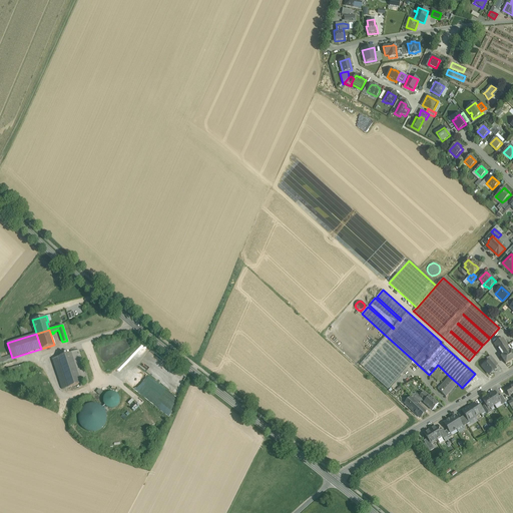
[(414,361),(386,336),(360,365),(388,390),(414,361)]
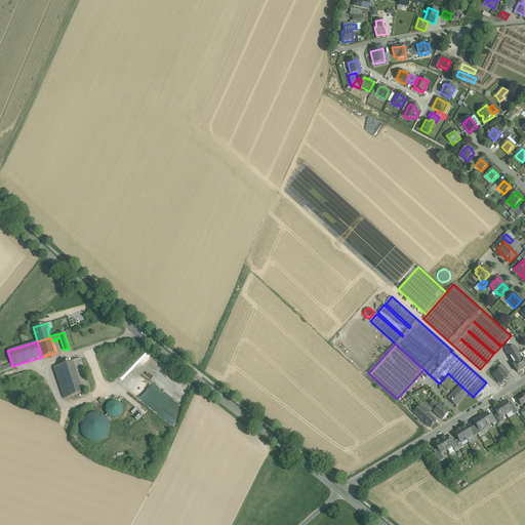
[(523,359),(515,346),(506,352),(514,365),(523,359)]
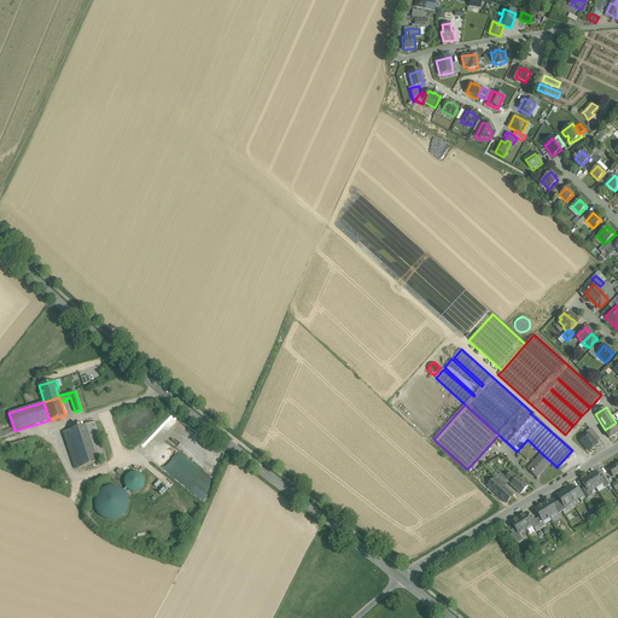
[(86,425),(63,432),(75,470),(106,459),(94,421),(86,425)]
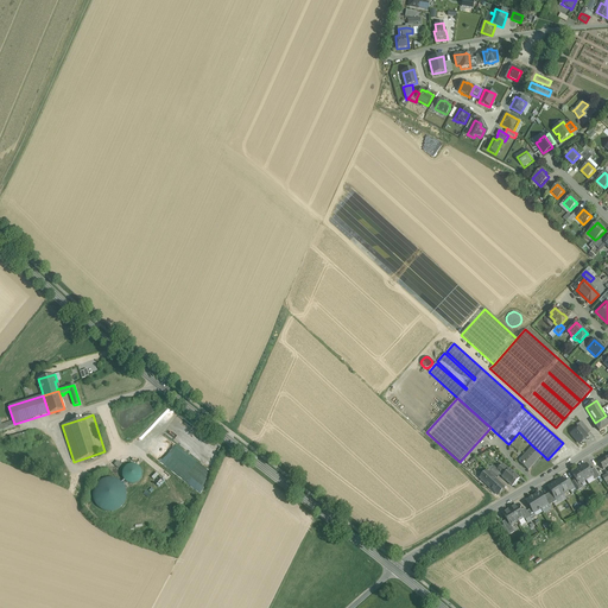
[(595,423),(594,423),(600,431),(607,425),(607,419),(606,416),(595,423)]
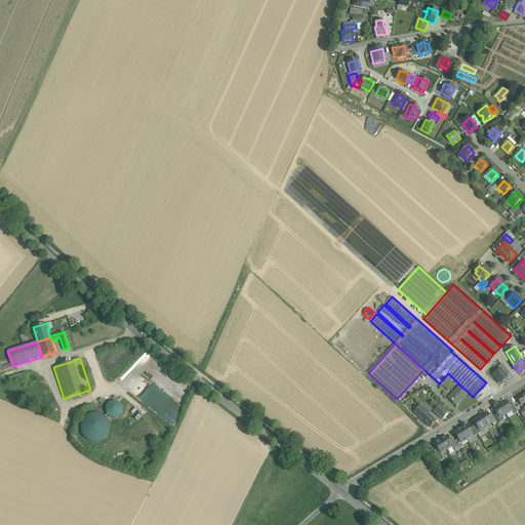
[(510,373),(501,364),(497,367),(499,369),(500,369),(506,376),(510,373)]
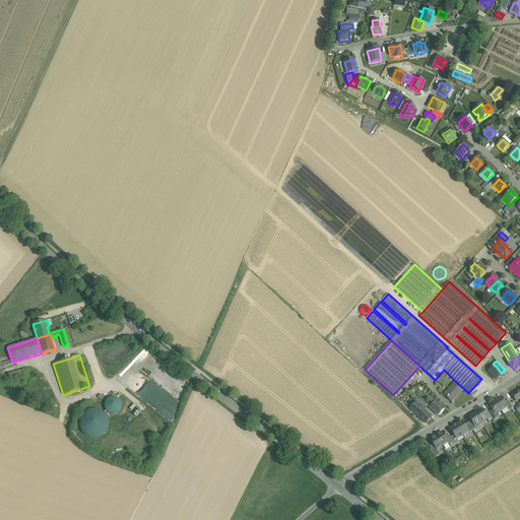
[(501,373),(496,366),(495,366),(489,372),(496,380),(502,375),(502,374),(501,373)]
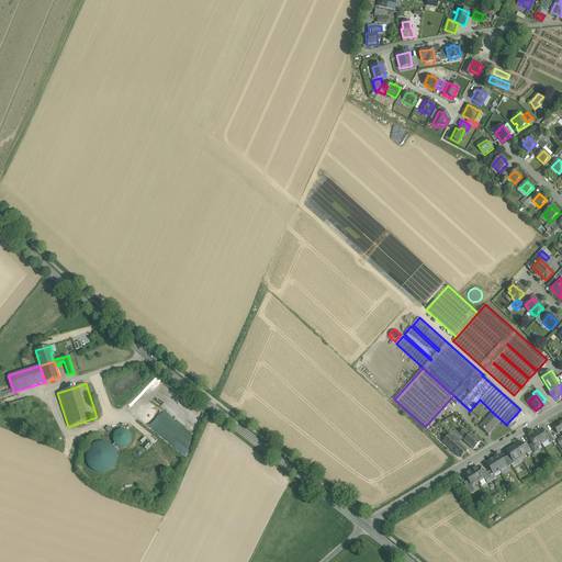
[(23,400),(10,404),(12,408),(18,406),(19,411),(25,408),(23,400)]
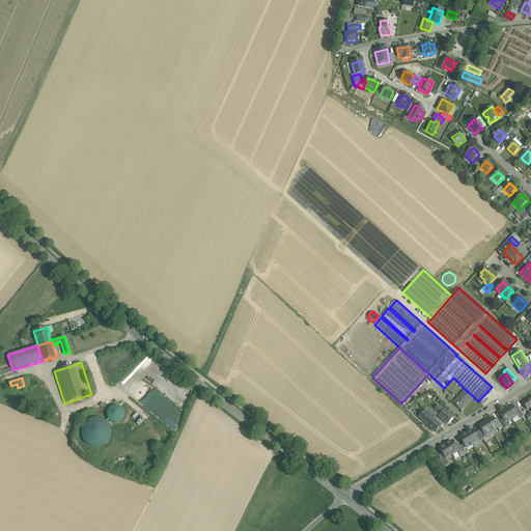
[(466,390),(453,403),(462,411),(474,397),(466,390)]
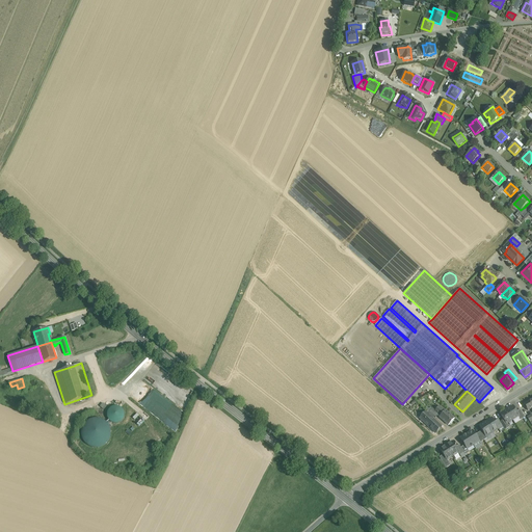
[(109,409),(107,411),(107,416),(108,419),(109,421),(112,423),(115,424),(120,423),(122,421),(124,418),(124,415),(124,411),(122,408),(118,407),(115,406),(112,407),(109,409)]
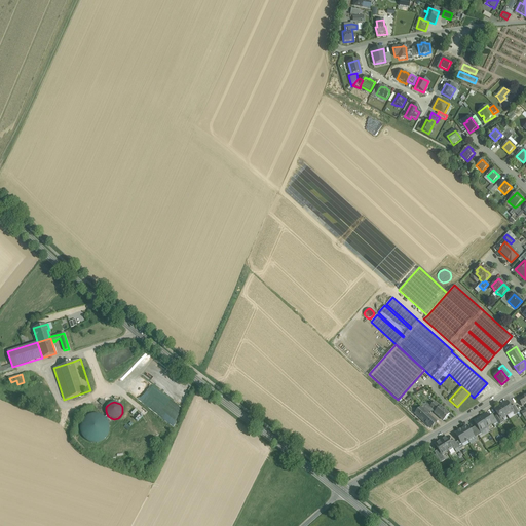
[(506,402),(500,406),(506,415),(512,412),(513,411),(511,408),(506,402)]
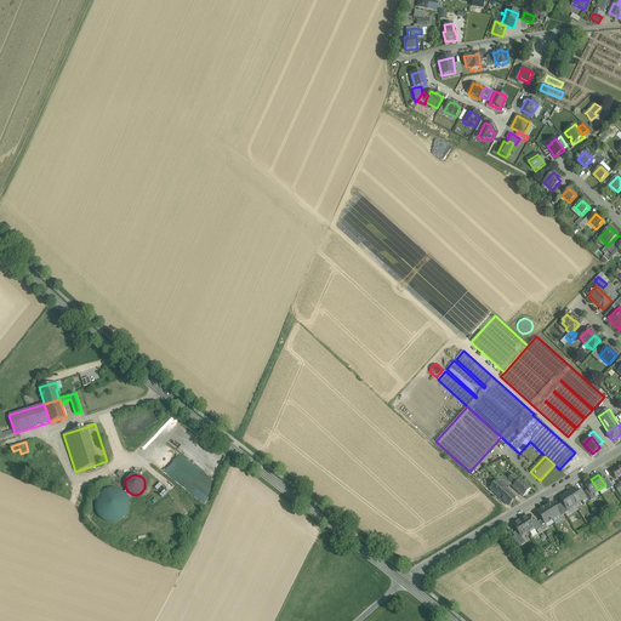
[(519,480),(513,476),(508,480),(512,484),(514,485),(519,480)]
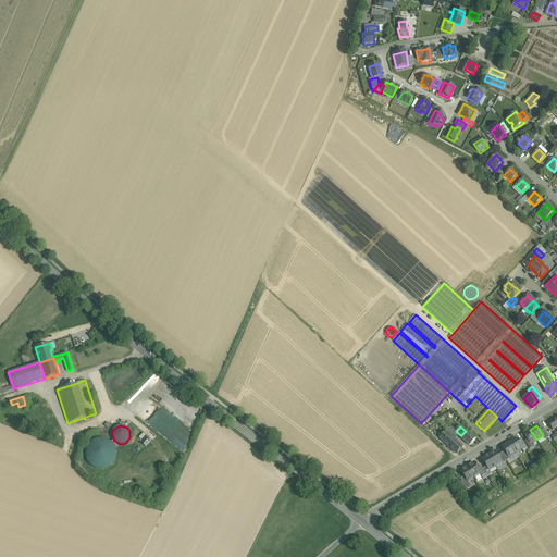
[(449,431),(456,437),(459,434),(456,431),(453,428),(449,431)]
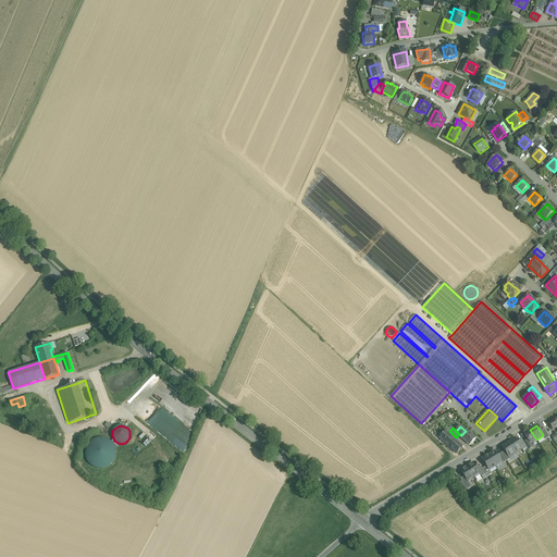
[(549,437),(544,429),(541,432),(543,435),(542,436),(545,441),(549,437)]
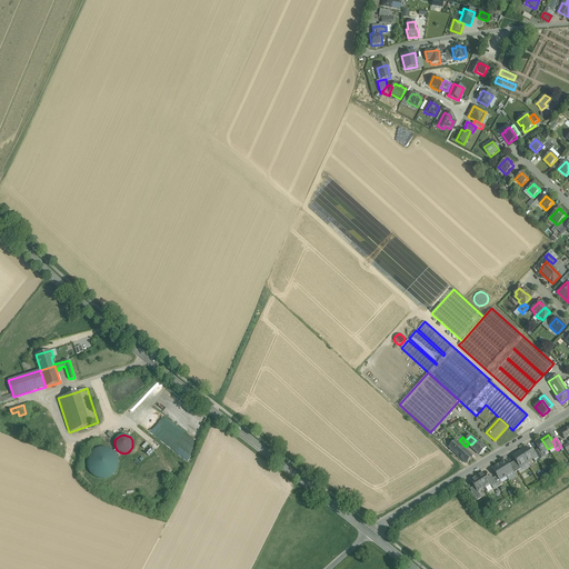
[(471,445),(470,447),(479,455),(482,451),(483,451),(486,449),(485,449),(486,448),(476,439),(476,440),(471,445)]
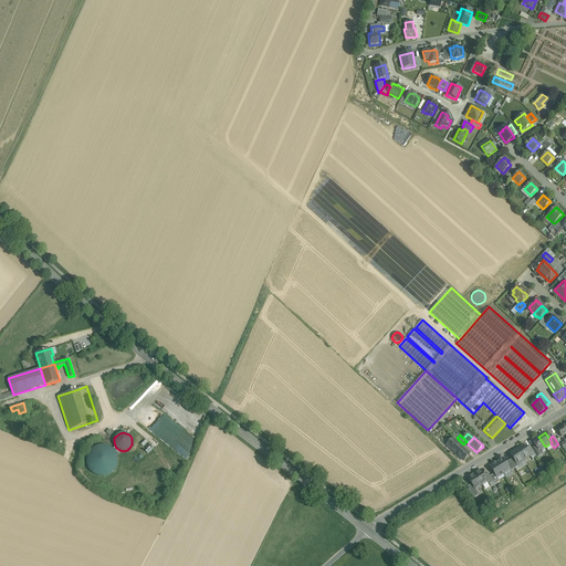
[(538,437),(532,441),(536,447),(538,451),(540,450),(545,447),(538,437)]
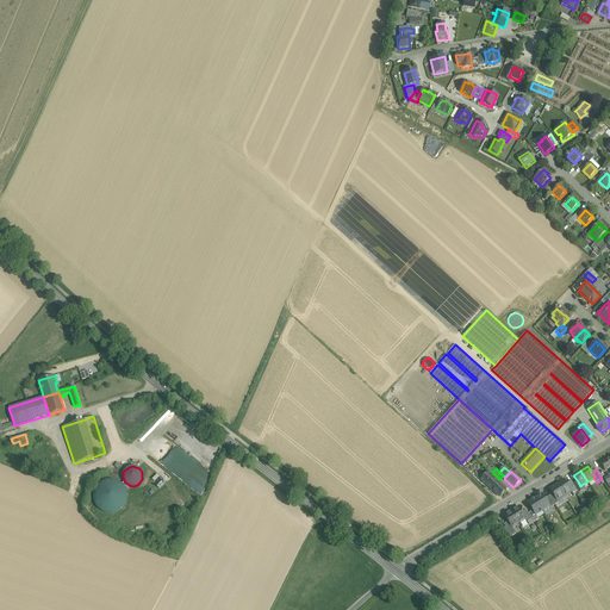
[(487,473),(481,480),(492,491),(495,493),(495,492),(499,497),(503,493),(503,495),(505,491),(506,490),(496,480),(487,473)]
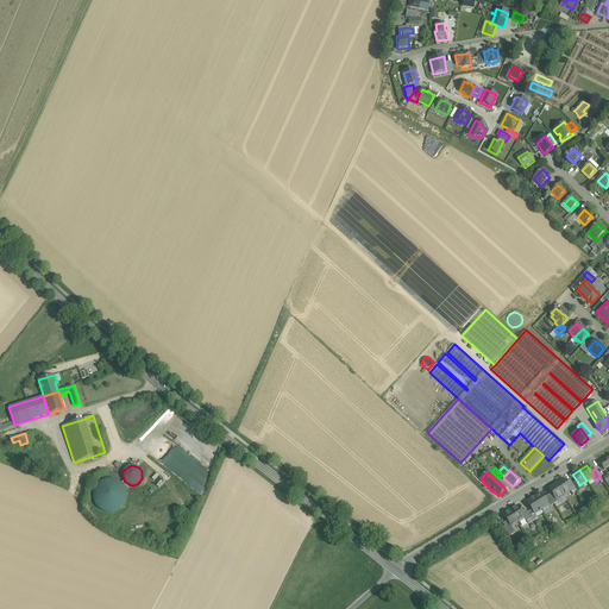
[(115,479),(108,478),(102,481),(98,484),(94,490),(93,497),(94,503),(99,508),(105,512),(111,513),(117,512),(123,507),(126,502),(127,495),(125,489),(121,483),(115,479)]
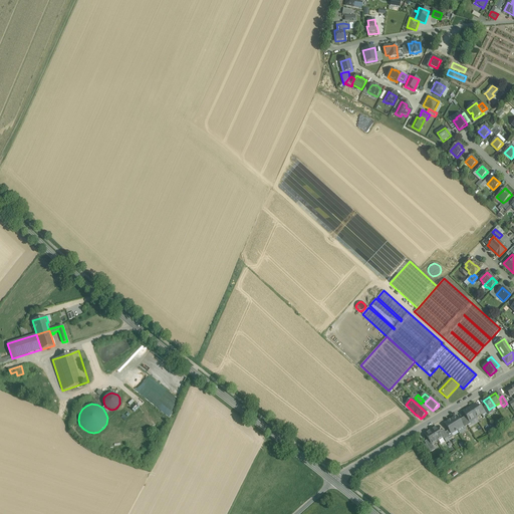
[(475,404),(470,408),(476,418),(481,415),(482,415),(477,408),(475,404)]
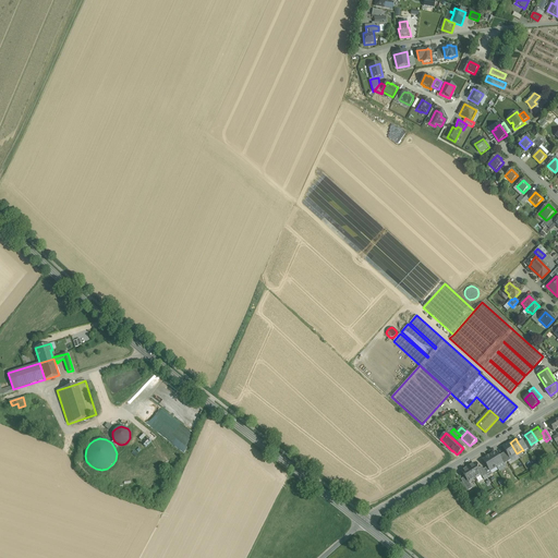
[(522,439),(518,443),(523,450),(522,450),(523,451),(528,448),(524,443),(522,439)]
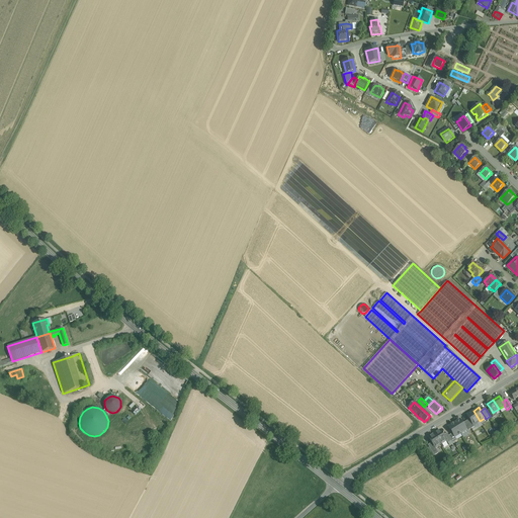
[(493,413),(491,409),(487,411),(490,416),(492,419),(496,416),(494,412),(493,413)]
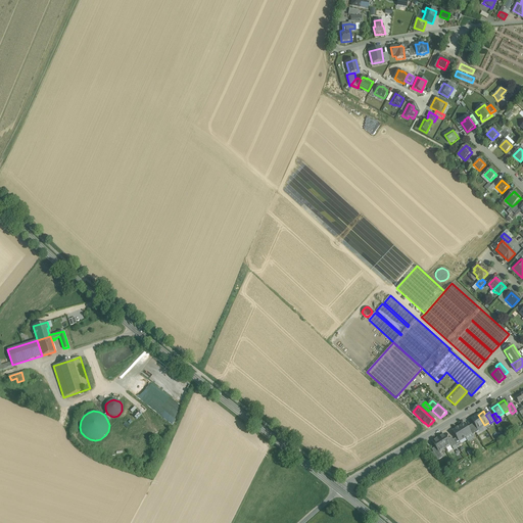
[(478,415),(471,419),(474,423),(477,429),(478,429),(484,425),(478,415)]
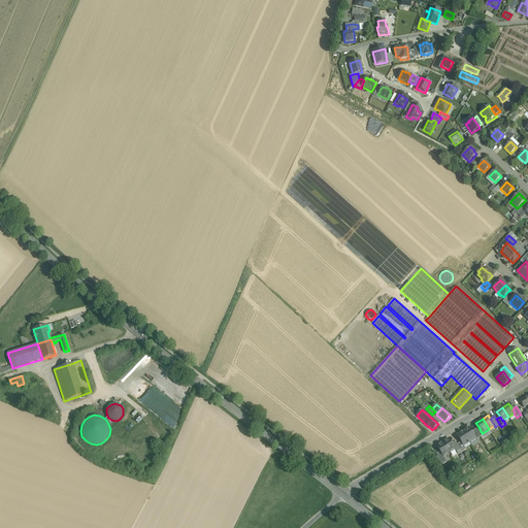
[(471,432),(468,428),(463,431),(469,441),(472,447),(477,442),(476,439),(475,440),(475,438),(471,432)]
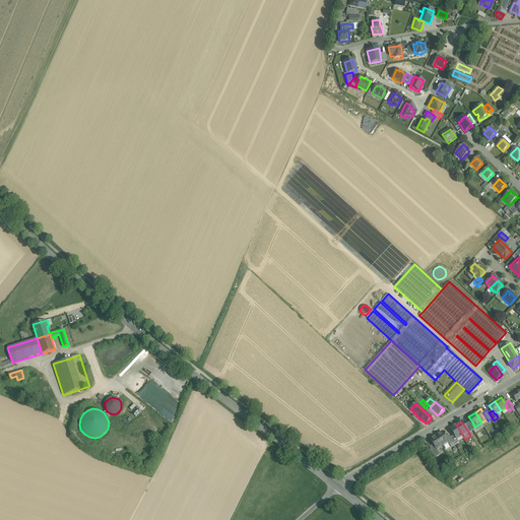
[(473,431),(468,423),(464,426),(468,432),(468,434),(469,433),(473,431)]
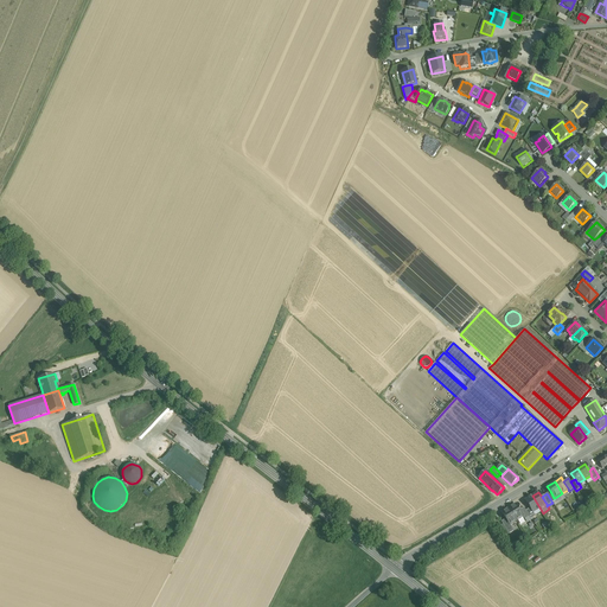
[(532,496),(525,500),(530,509),(532,512),(534,512),(540,508),(532,496)]
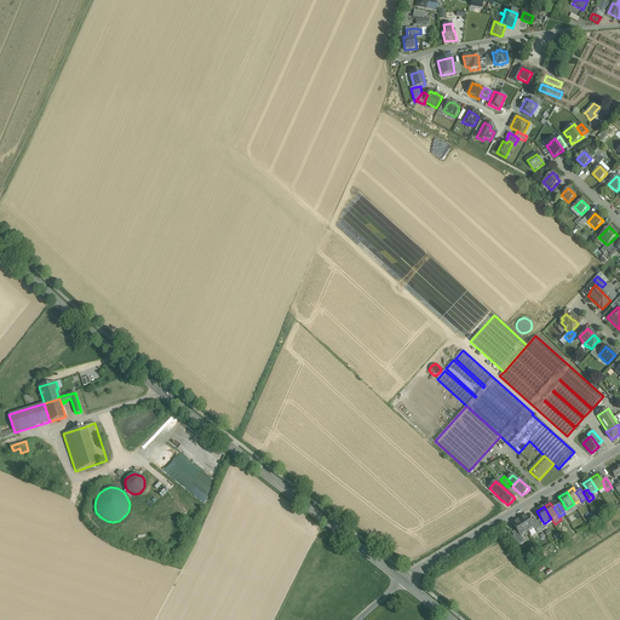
[(527,515),(520,520),(527,532),(534,528),(534,527),(530,521),(527,515)]
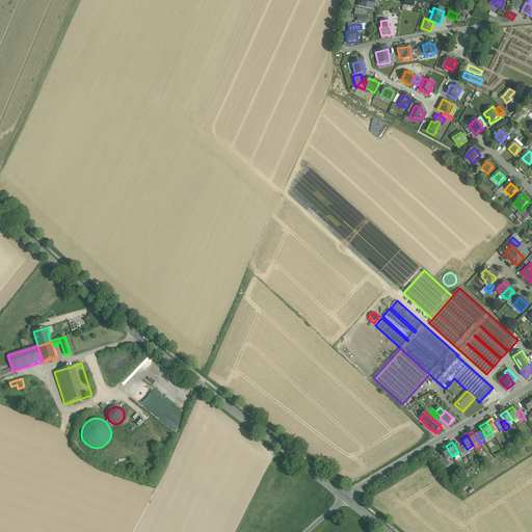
[(460,448),(459,445),(455,447),(458,452),(458,453),(460,455),(463,453),(460,448)]
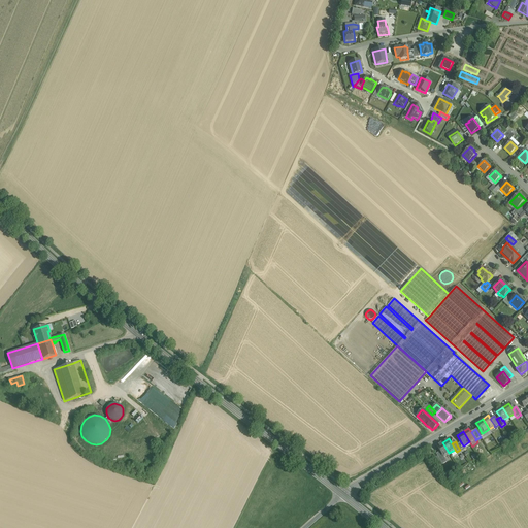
[(449,453),(442,442),(436,447),(439,452),(443,457),(449,453)]
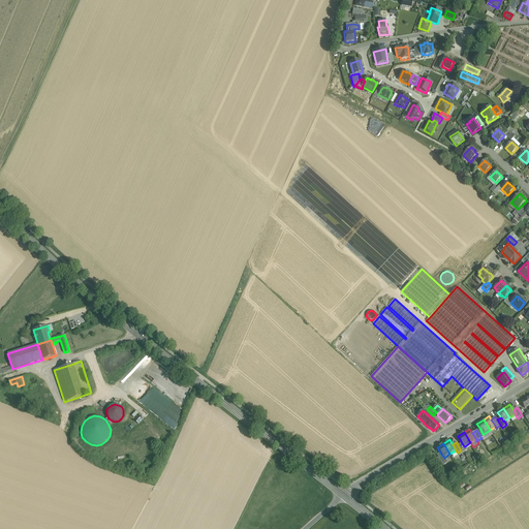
[(462,443),(458,445),(461,450),(463,453),(467,449),(465,446),(464,446),(462,443)]
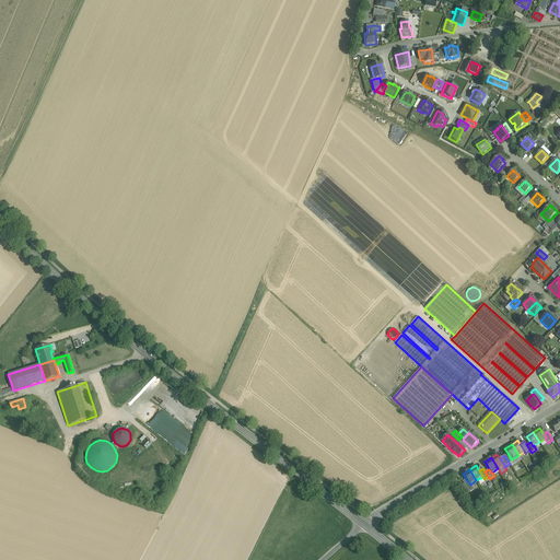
[(470,485),(466,479),(463,481),(464,483),(467,490),(469,492),(474,490),(470,485)]
